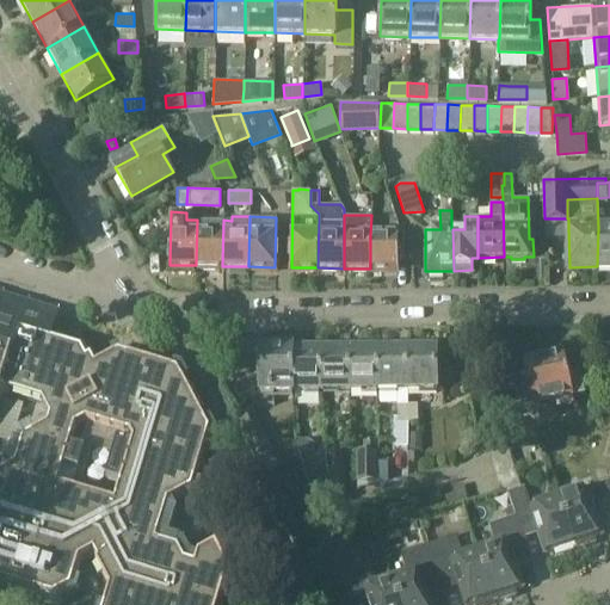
[(222,266),(223,220),(197,220),(196,265),(222,266)]
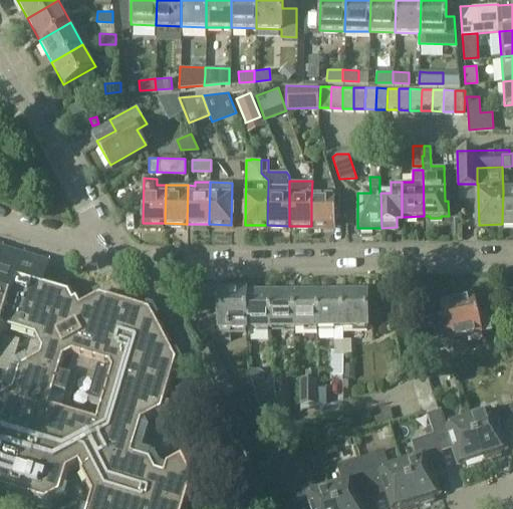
[(512,191),(503,192),(502,224),(512,223),(512,191)]
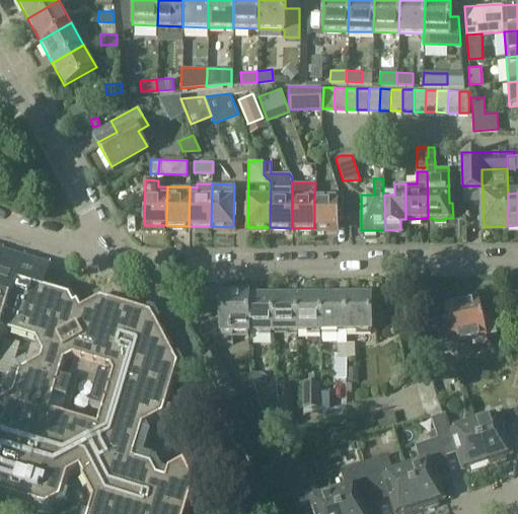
[(314,200),(314,228),(337,229),(337,217),(342,217),(342,197),(327,197),(327,200),(314,200)]
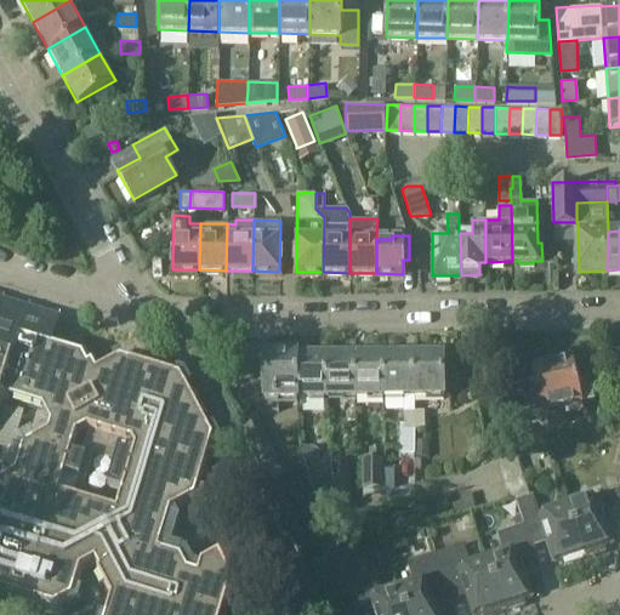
[(0,402),(7,397),(9,397),(43,406),(51,422),(47,432),(47,431),(33,439),(23,445),(16,470),(15,473),(0,480),(0,587),(55,605),(73,596),(81,567),(95,559),(100,568),(98,569),(112,594),(106,614),(221,614),(233,576),(220,551),(202,561),(199,571),(188,569),(181,554),(159,548),(171,510),(195,496),(212,437),(180,375),(120,358),(96,370),(85,348),(22,330),(30,301),(29,300),(27,307),(3,300),(4,292),(0,291),(0,402)]
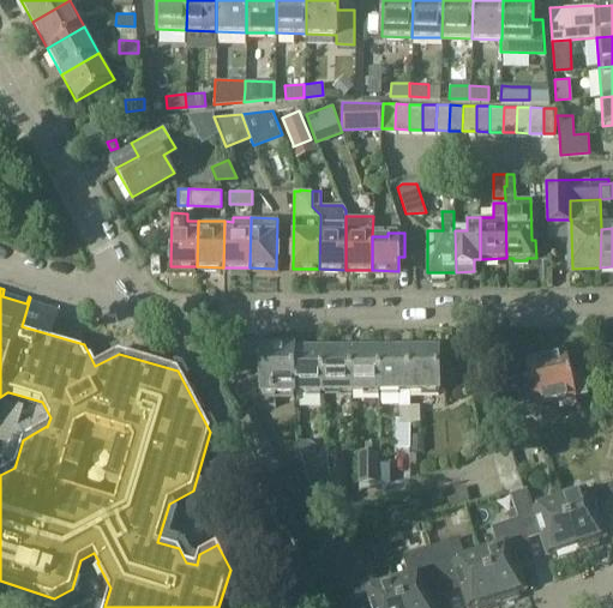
[(294,390),(294,350),(294,348),(290,348),(287,345),(280,345),(276,349),(262,349),(262,404),(275,403),(275,392),(294,392),(294,390)]
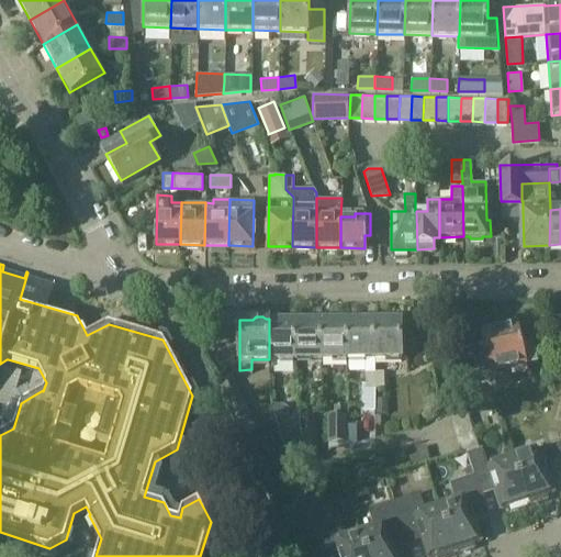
[(294,357),(321,357),(321,321),(310,321),(307,318),(300,319),(296,321),(293,321),(294,357)]
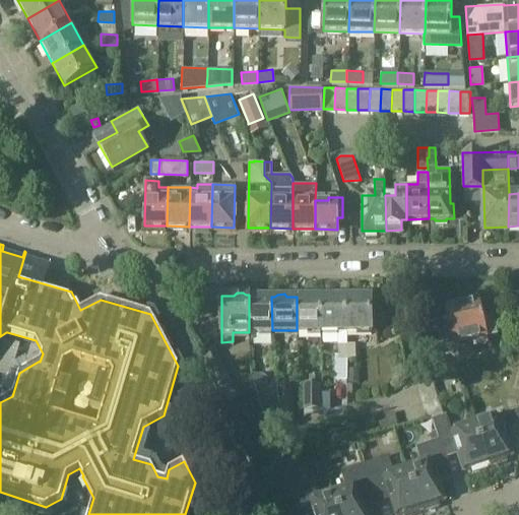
[(297,330),(321,330),(321,297),(320,297),(317,294),(311,294),(308,297),(297,297),(297,330)]
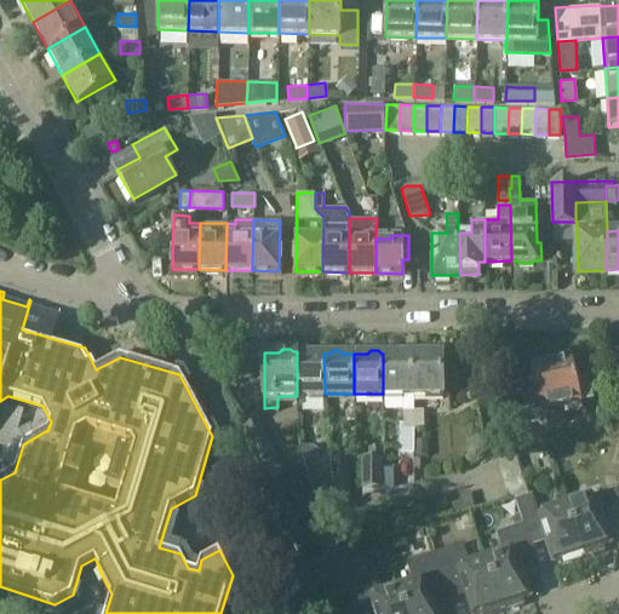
[(402,394),(402,407),(412,407),(412,394),(412,354),(401,354),(397,350),(390,350),(387,354),(383,354),(383,394),(402,394)]
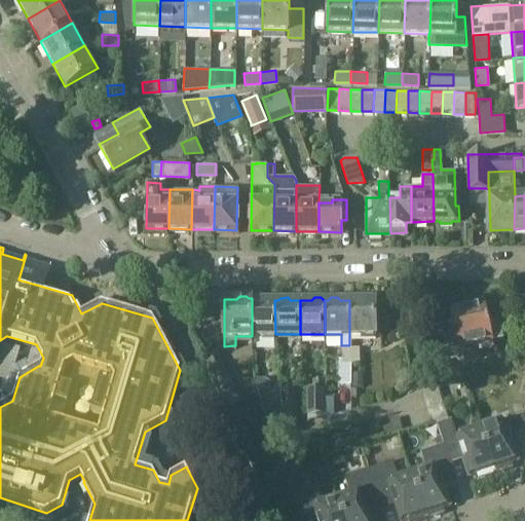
[(361,300),(349,300),(349,334),(376,334),(375,300),(373,300),(370,297),(364,297),(361,300)]
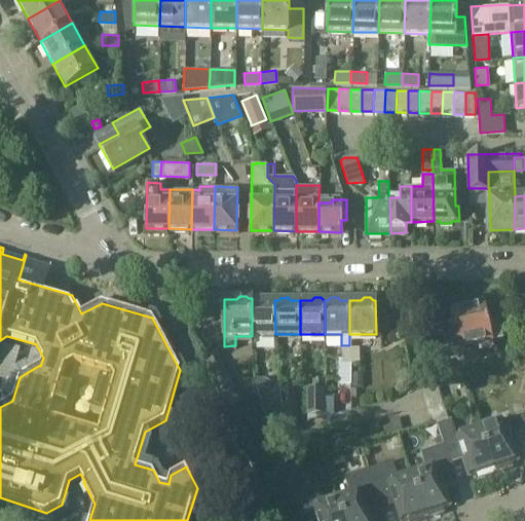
[(252,334),(275,334),(274,300),(273,300),(270,298),(264,298),(261,300),(252,300),(252,334)]
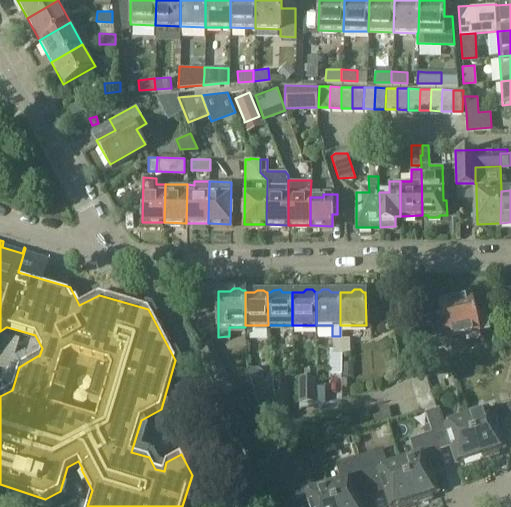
[(444,301),(439,302),(441,313),(423,317),(428,341),(446,337),(490,328),(486,311),(476,313),(472,295),(455,298),(455,296),(443,299),(444,301)]
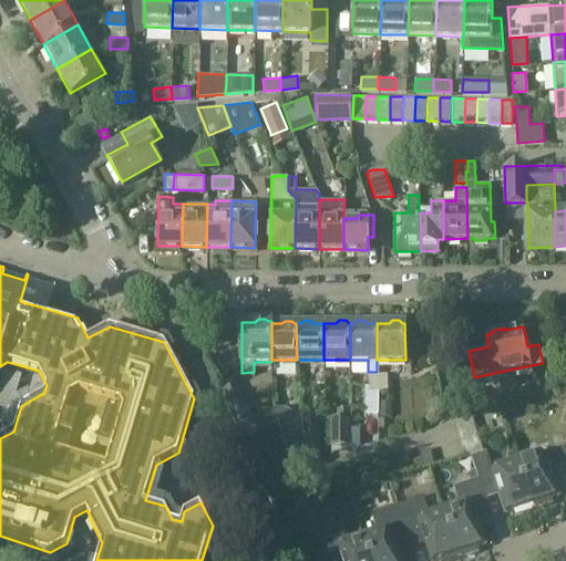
[(368,388),(378,388),(377,372),(368,372),(368,388)]
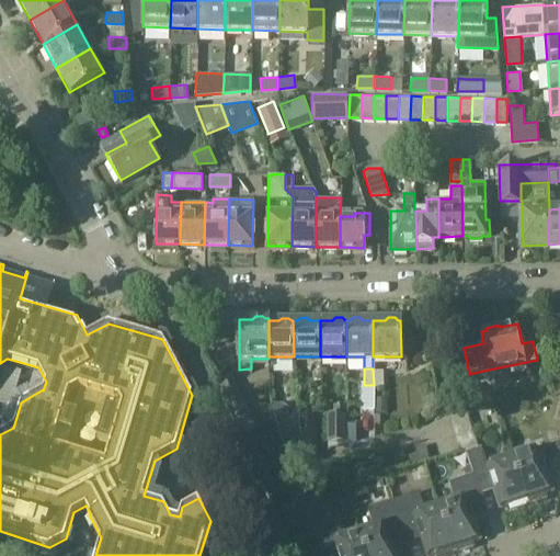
[(373,369),(374,385),(383,385),(383,369),(373,369)]
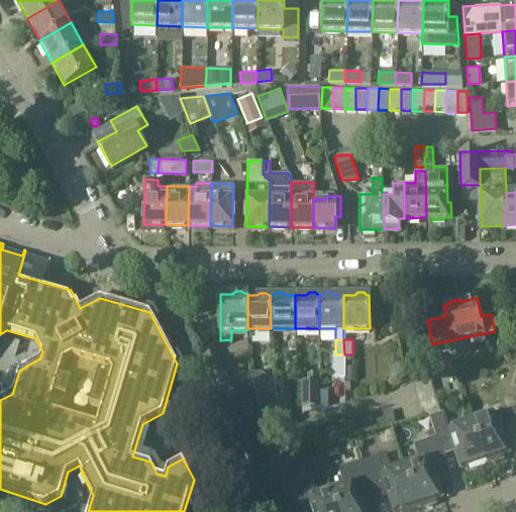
[(212,343),(201,348),(217,383),(228,377),(212,343)]
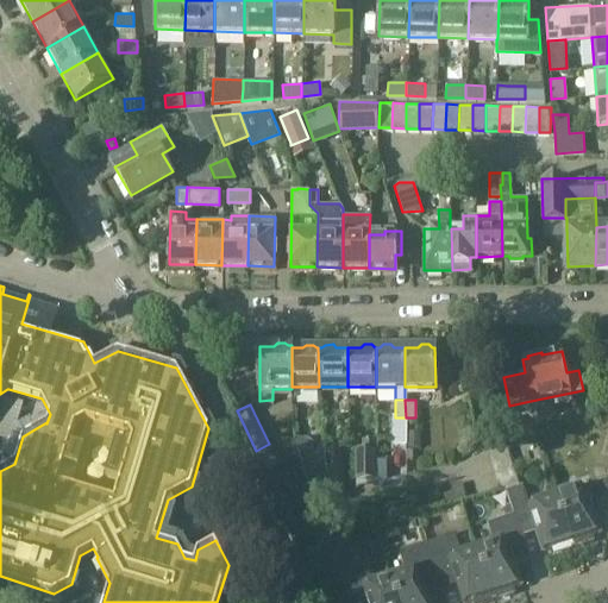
[(515,413),(501,419),(508,439),(522,434),(515,413)]
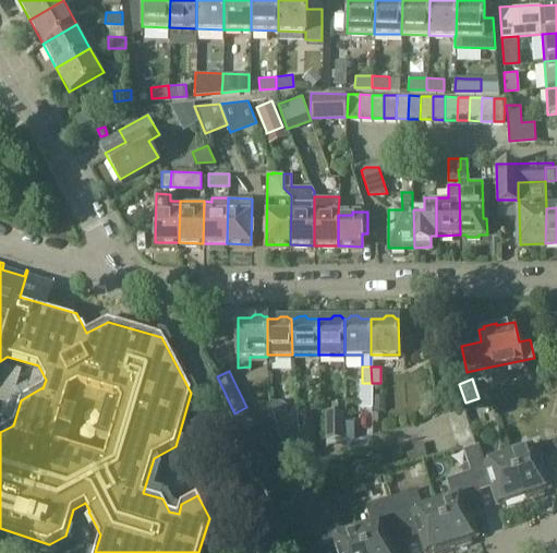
[(343,436),(343,408),(325,408),(325,436),(343,436)]
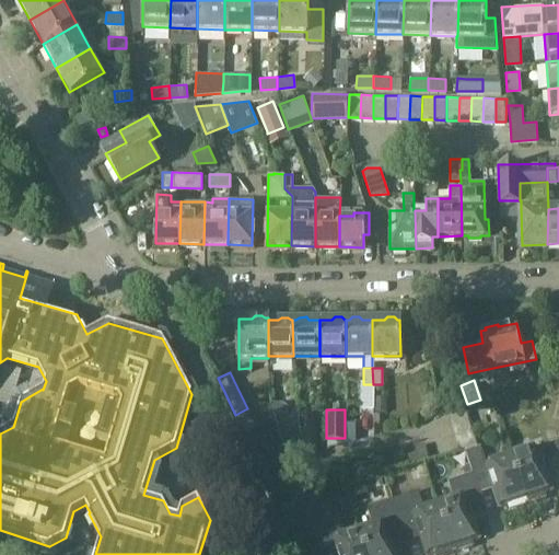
[(303,448),(317,446),(313,411),(299,412),(303,448)]
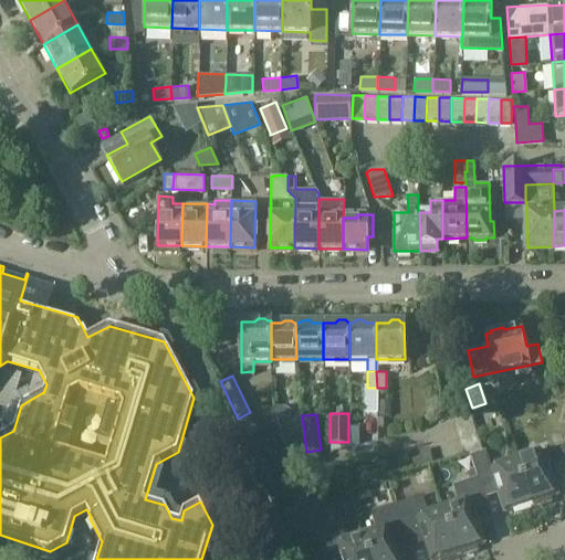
[(303,441),(301,415),(274,415),(283,442),(303,441)]
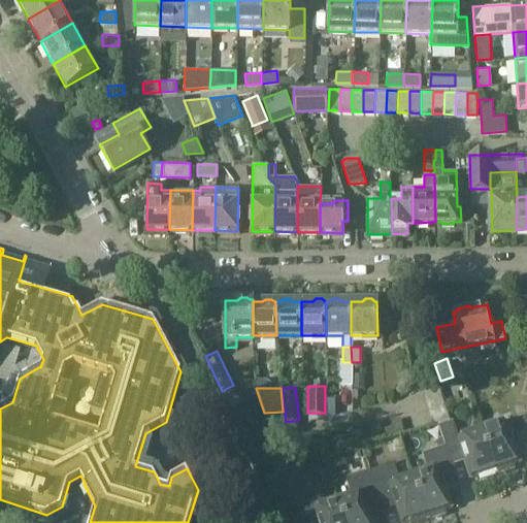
[(525,431),(526,431),(526,413),(483,428),(497,472),(515,466),(513,462),(521,459),(513,432),(525,428),(525,431)]
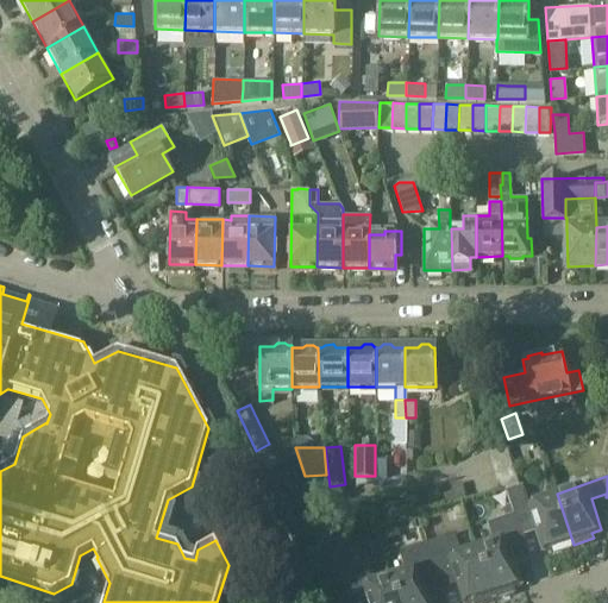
[(553,551),(574,545),(557,494),(528,503),(521,483),(507,489),(514,513),(519,522),(532,517),(543,548),(552,546),(553,551)]
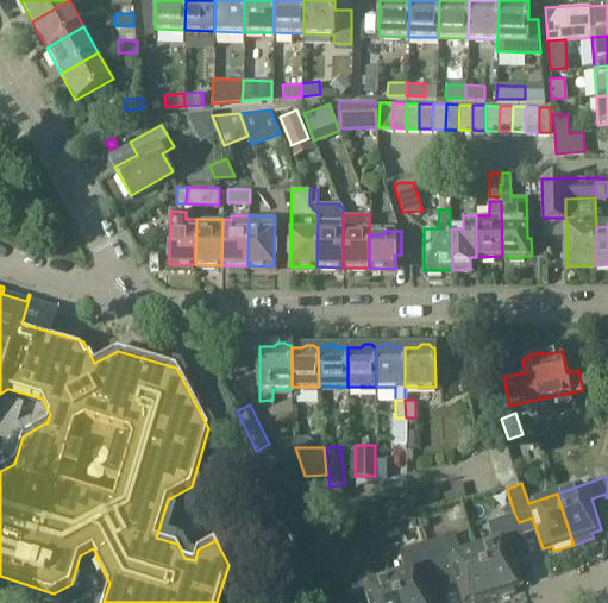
[(526,546),(519,522),(514,513),(488,521),(494,541),(477,546),(495,597),(514,590),(513,585),(522,582),(512,551),(526,546)]
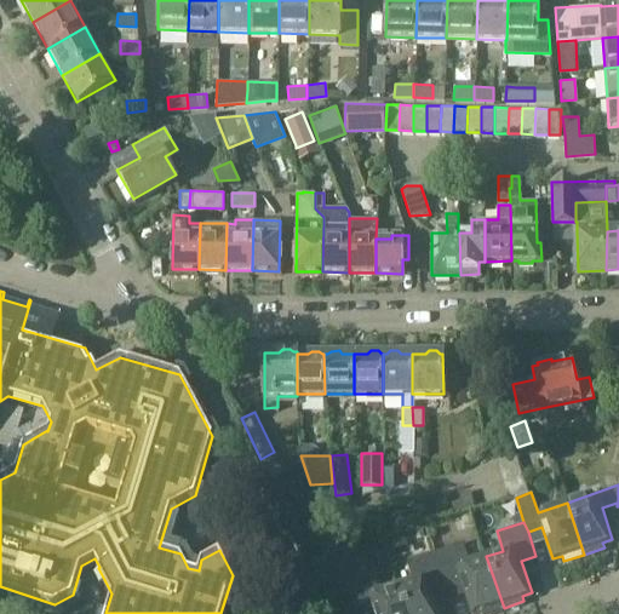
[(482,613),(485,613),(504,608),(486,556),(470,562),(463,541),(435,551),(447,585),(462,580),(471,612),(481,609),(482,613)]
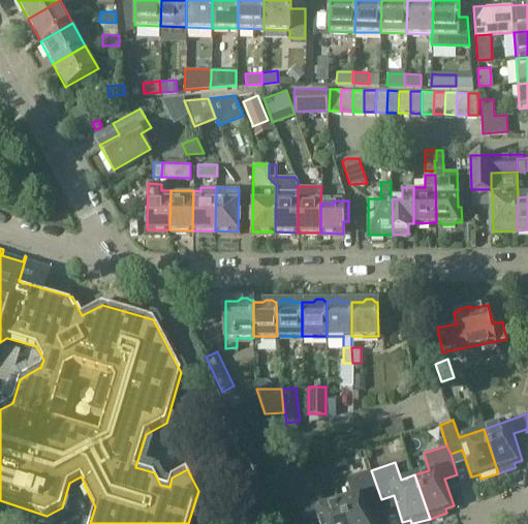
[(375,523),(369,503),(381,499),(371,470),(348,478),(353,495),(340,499),(347,523),(375,523)]
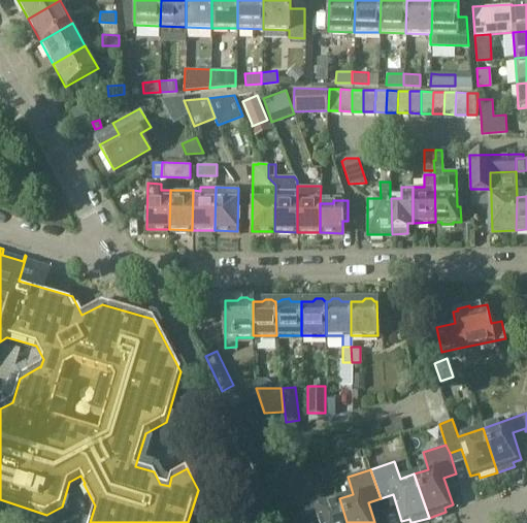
[(347,522),(339,498),(325,503),(319,486),(295,494),(304,522),(306,522),(318,519),(319,522),(347,522)]
